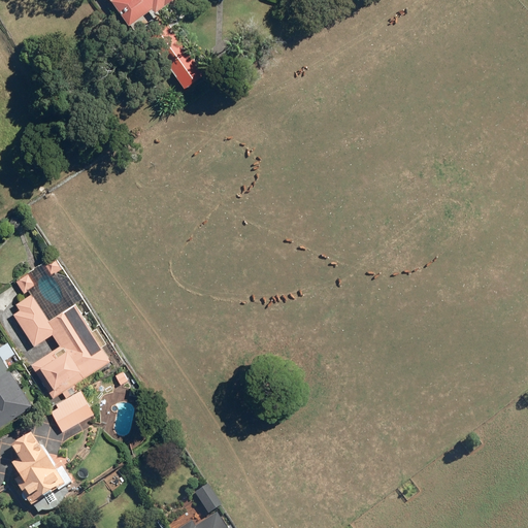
[(111,0),(131,25),(154,6),(157,11),(172,0),(111,0)]
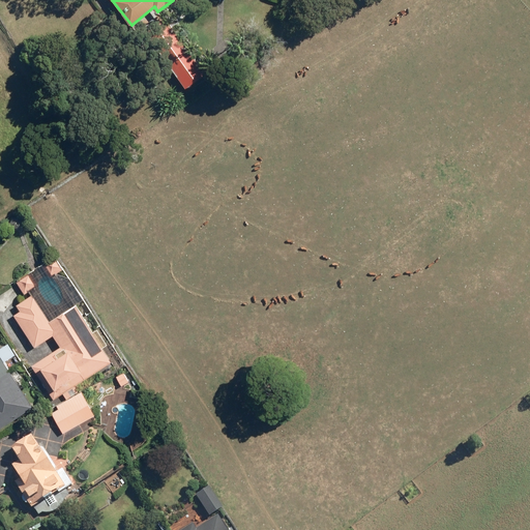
[(187,89),(209,74),(162,10),(140,27),(187,89)]
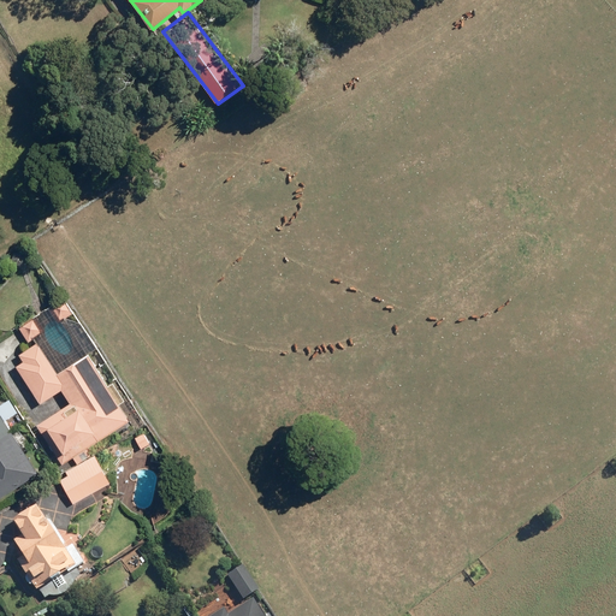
[(63,298),(52,306),(61,319),(72,312),(63,298)]
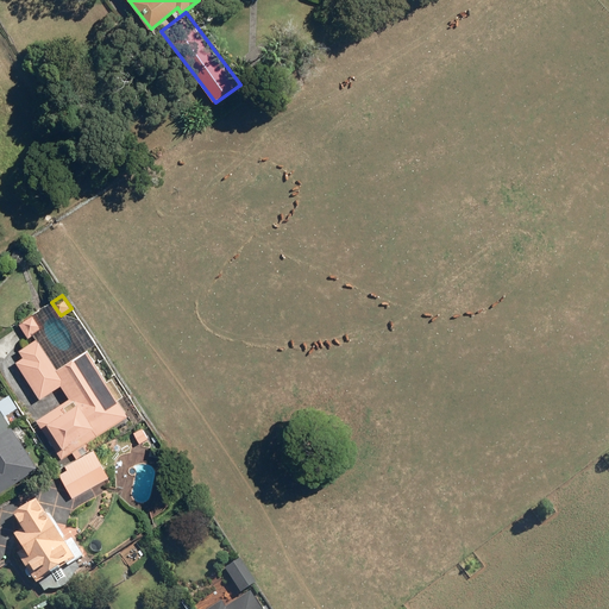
[(36,312),(18,322),(26,337),(44,327),(36,312)]
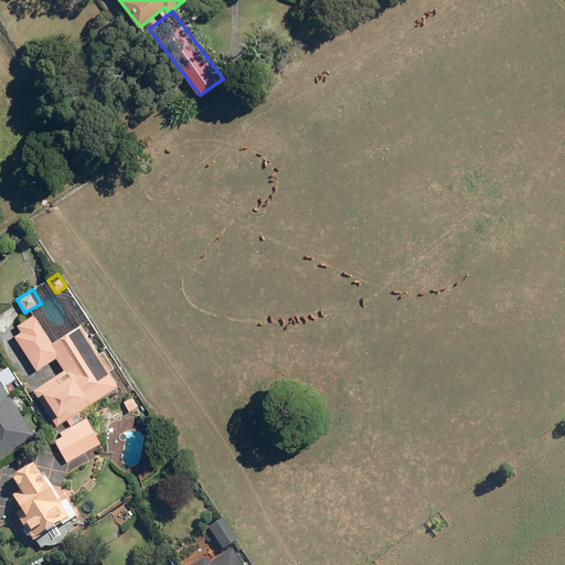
[(65,369),(34,390),(59,425),(120,384),(80,323),(53,342),(33,313),(18,323),(22,330),(14,334),(38,370),(56,356),(65,369)]
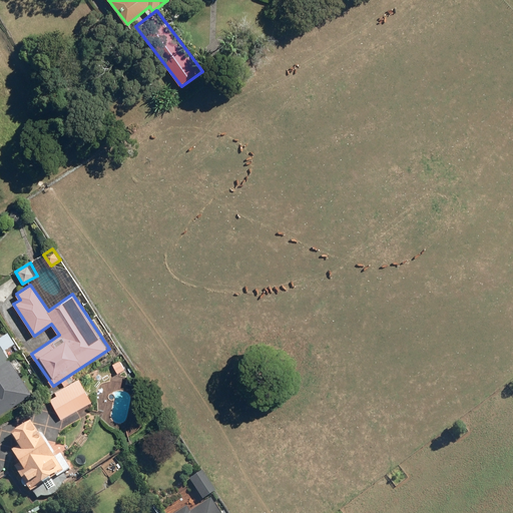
[(0,343),(0,414),(33,393),(0,343)]
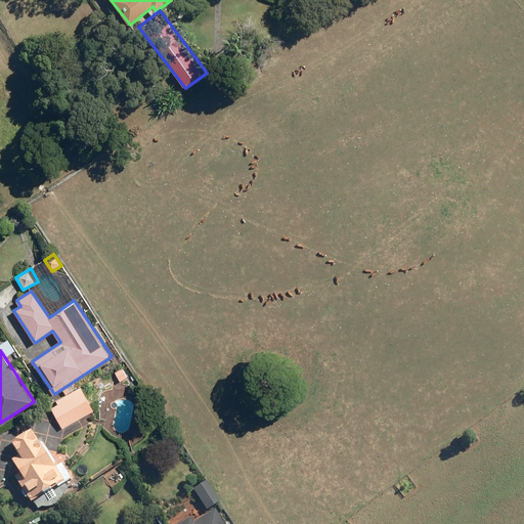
[(82,387),(49,405),(62,428),(95,409),(82,387)]
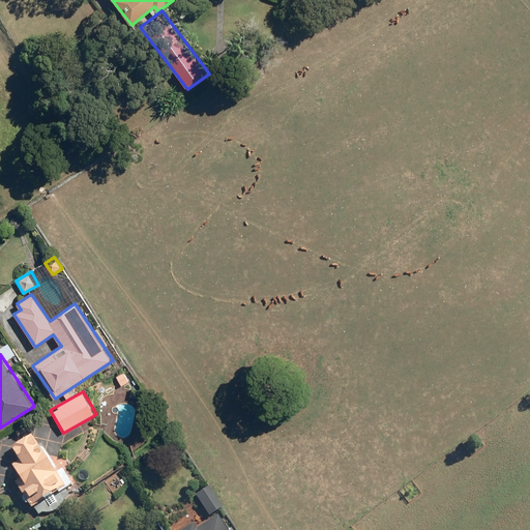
[(23,478),(17,482),(33,507),(66,486),(33,435),(12,447),(21,460),(13,465),(23,478)]
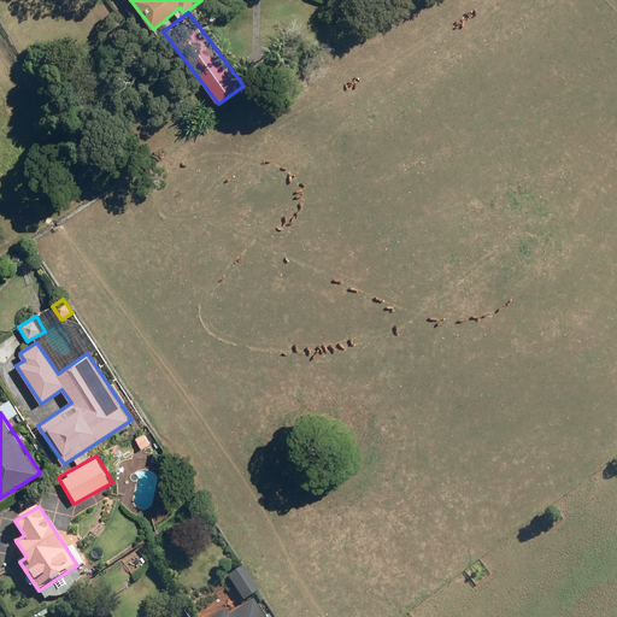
[(242,565),(229,575),(246,600),(259,592),(242,565)]
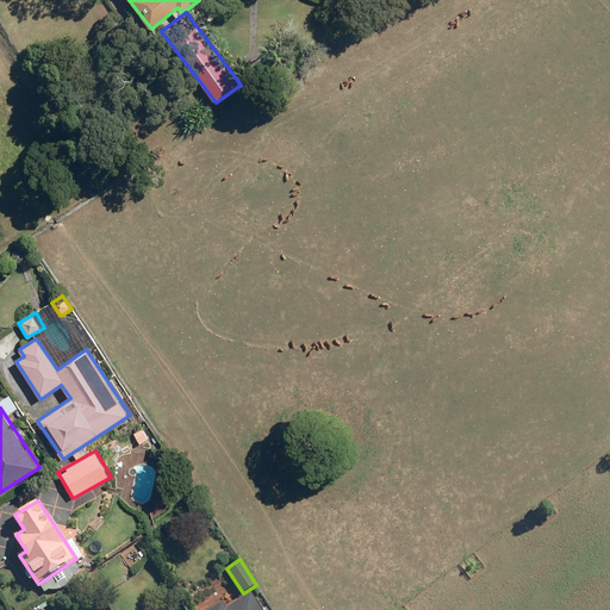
[(117,584),(104,592),(112,604),(125,596),(117,584)]
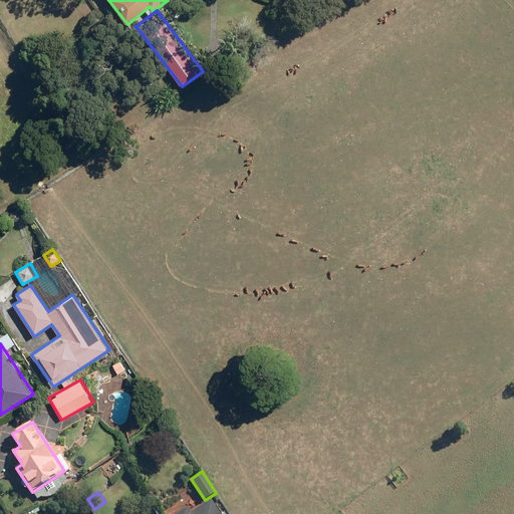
[(187,507),(176,513),(221,513),(211,499),(190,512),(187,507)]
